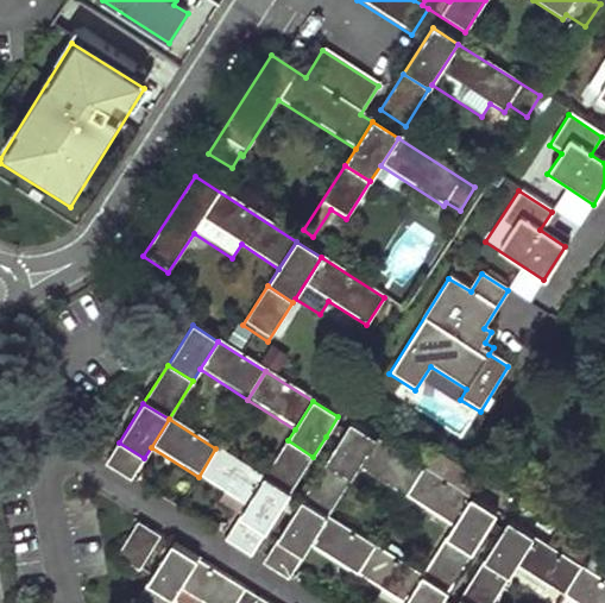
[(358,468),(376,440),(351,424),(339,441),(325,464),(351,479),(358,468)]
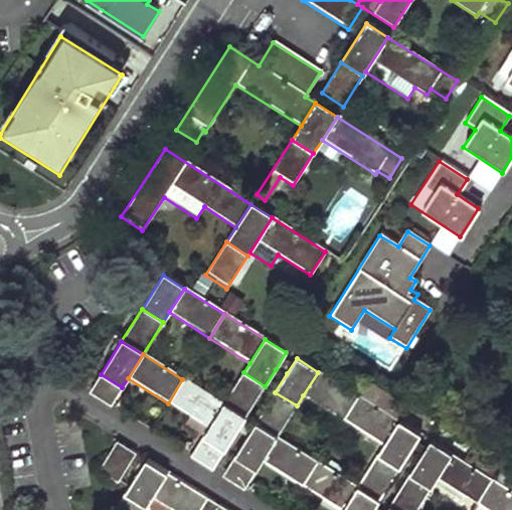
[(223,405),(244,418),(265,386),(243,372),(223,405)]
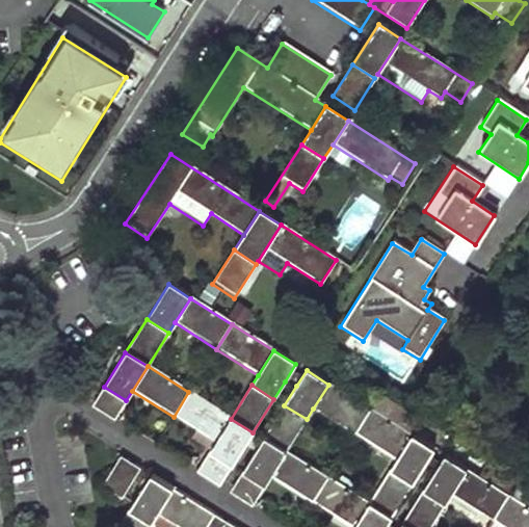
[(313,409),(353,435),(369,411),(361,404),(333,387),(328,385),(313,409)]
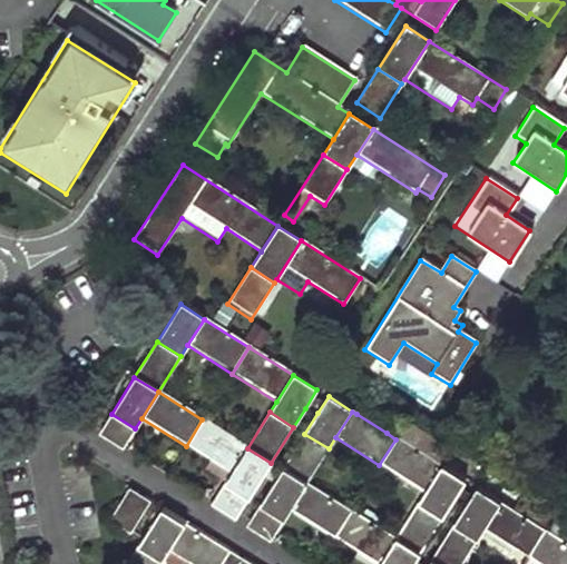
[(135,428),(111,414),(97,436),(120,451),(135,428)]
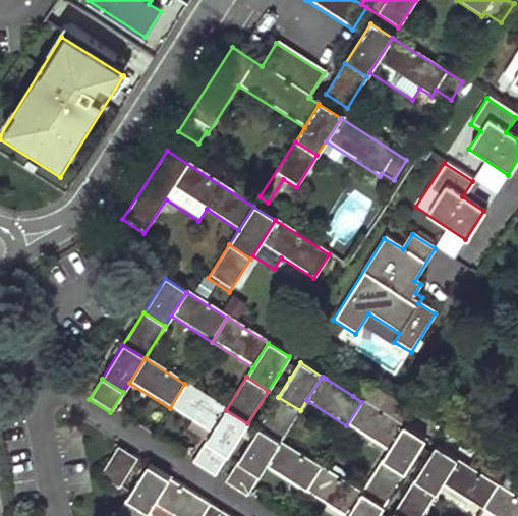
[(184,384),(170,408),(191,421),(185,431),(205,443),(226,410),(184,384)]
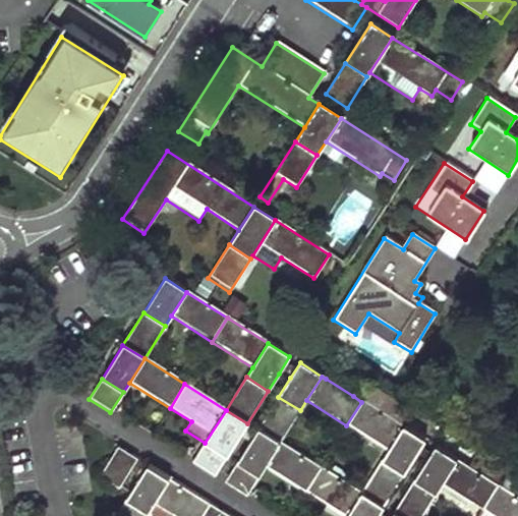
[(346,425),(388,452),(403,427),(412,413),(370,387),(366,393),(361,402),(346,425)]
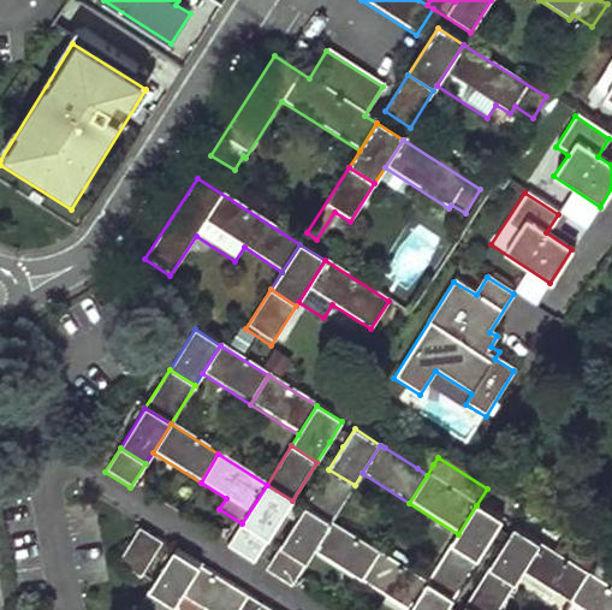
[(331,523),(355,485),(328,469),(304,508),(331,523)]
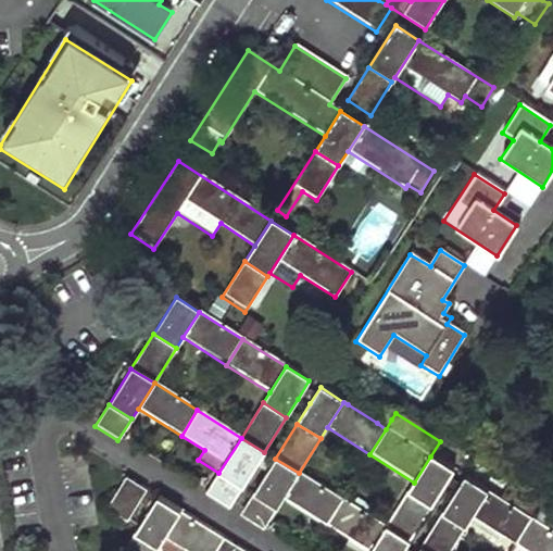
[(218,473),(241,487),(264,452),(241,438),(218,473)]
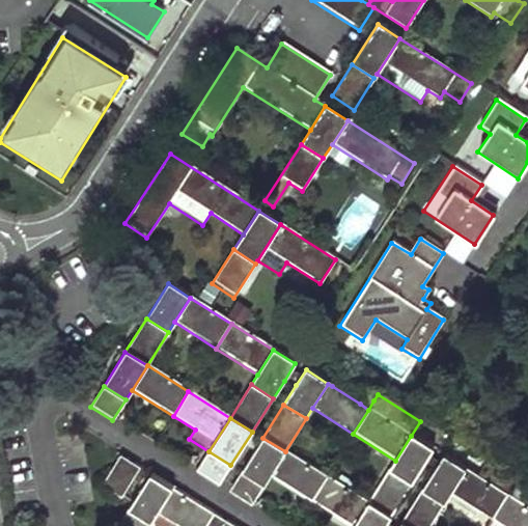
[(395,461),(389,470),(411,485),(433,449),(411,436),(395,461)]
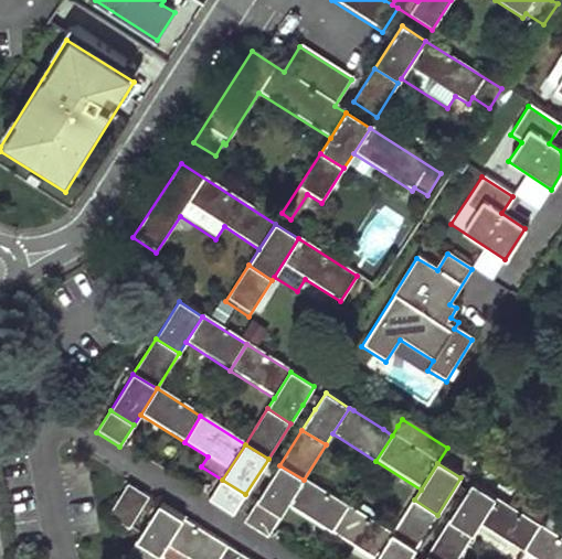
[(281,516),(287,506),(304,480),(279,465),(257,502),(281,516)]
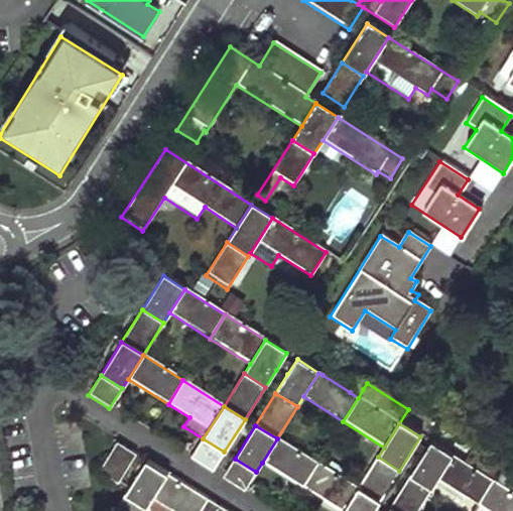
[(224,452),(203,438),(190,459),(212,472),(224,452)]
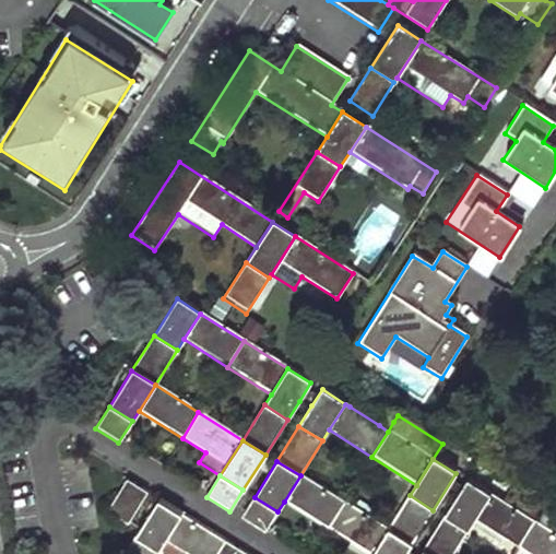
[(300,475),(284,502),(328,529),(343,503),(300,475)]
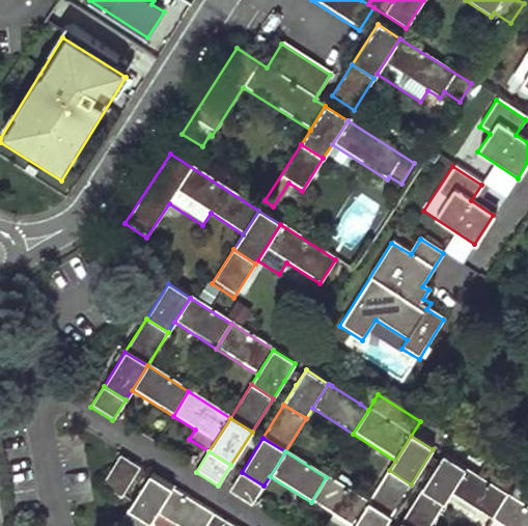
[(450,494),(466,469),(443,455),(421,491),(444,504),(450,494)]
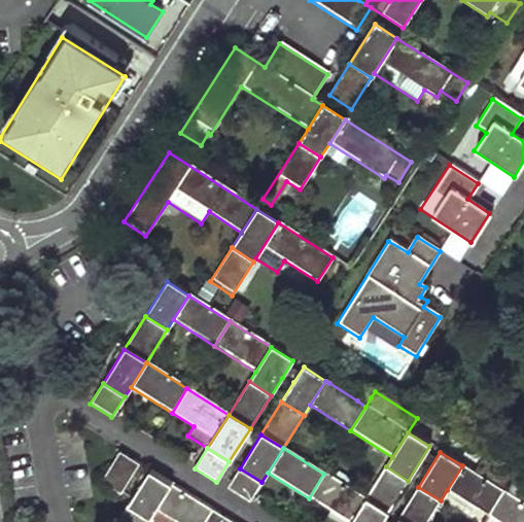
[(137,466),(118,454),(101,483),(119,494),(137,466)]
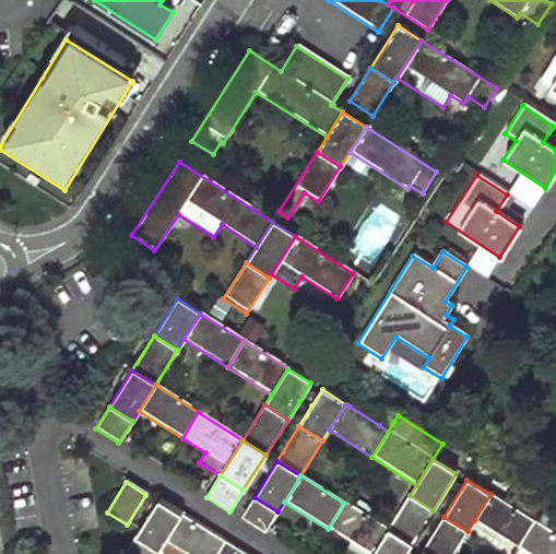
[(474,520),(518,547),(534,522),(491,494),(474,520)]
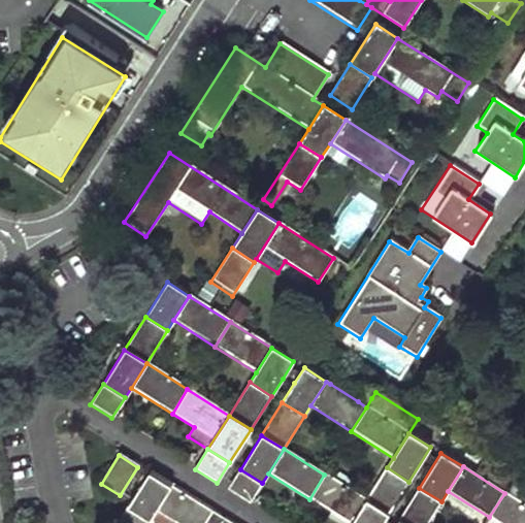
[(366,501),(388,515),(408,482),(387,467),(366,501)]
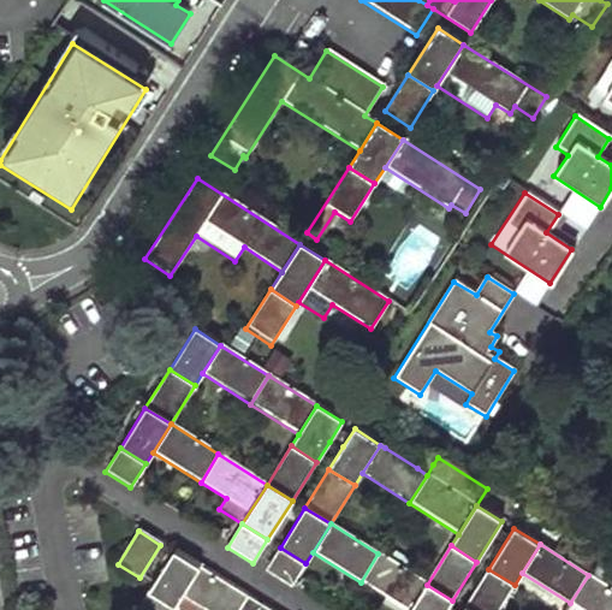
[(306,563),(280,548),(265,572),(290,588),(306,563)]
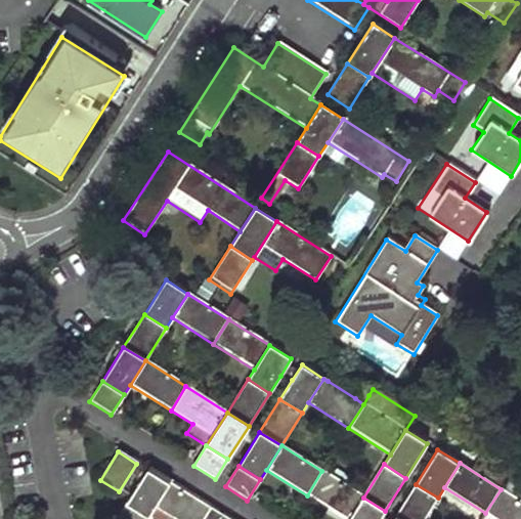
[(147,518),(169,484),(147,471),(126,505),(147,518)]
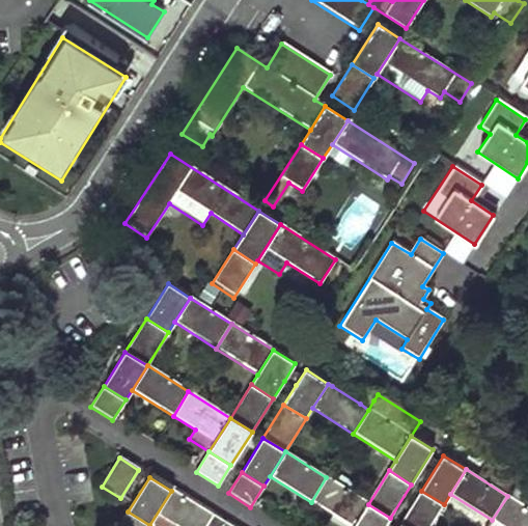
[(326,477),(311,502),(348,525),(355,525),(368,504),(326,477)]
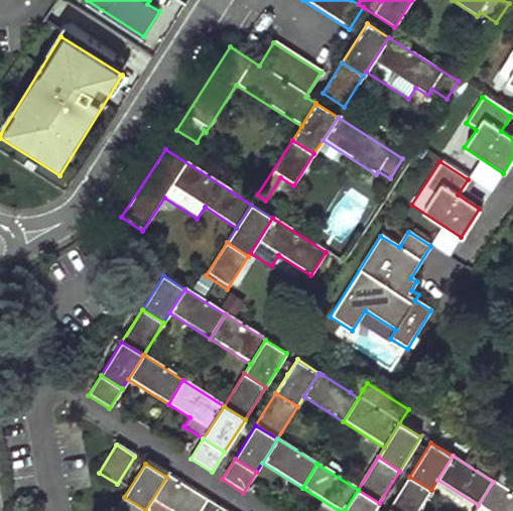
[(478,505),(486,510),(512,510),(512,475),(502,468),(493,482),(478,505)]
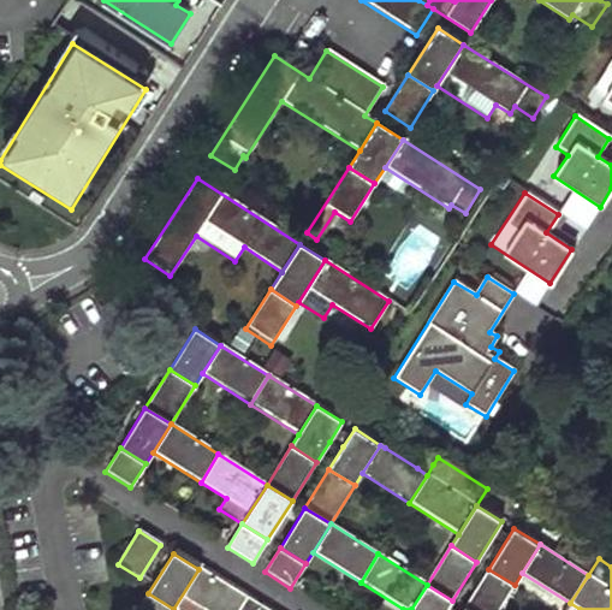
[(198,569),(173,609),(201,609),(239,609),(247,599),(198,569)]
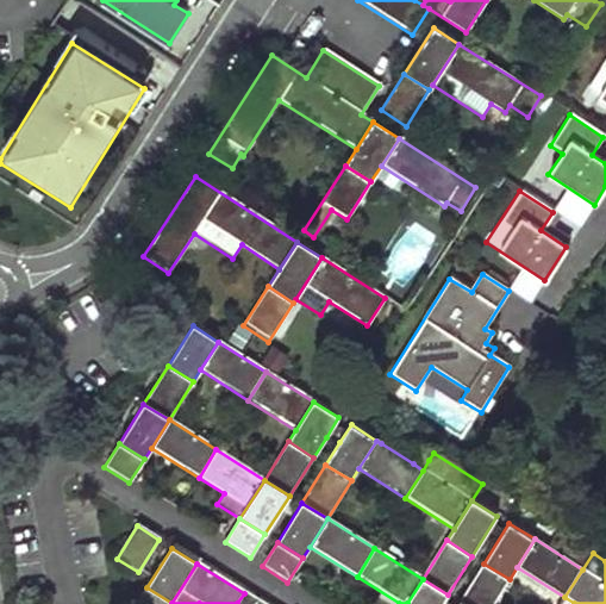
[(493,603),(510,579),(483,564),(460,602),(462,603),(493,603)]
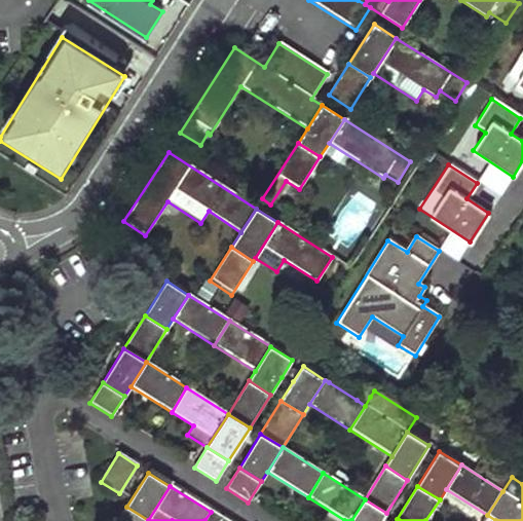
[(381,520),(386,513),(365,499),(351,520),(381,520)]
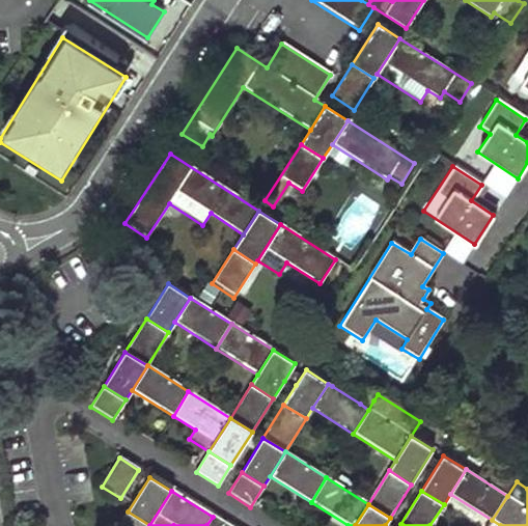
[(149,525),(128,511),(118,525),(149,525)]
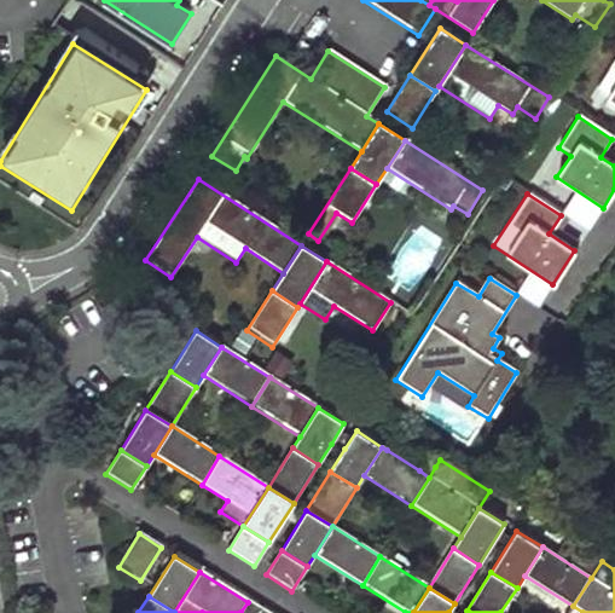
[(265,612),(248,602),(241,612),(265,612)]
